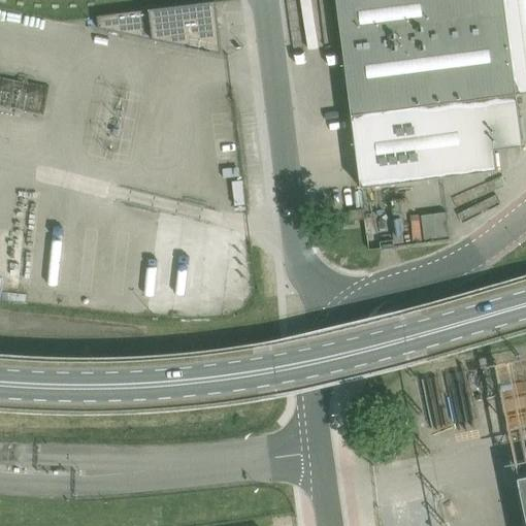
[(215,0),(96,14),(97,27),(221,53),(215,0)]
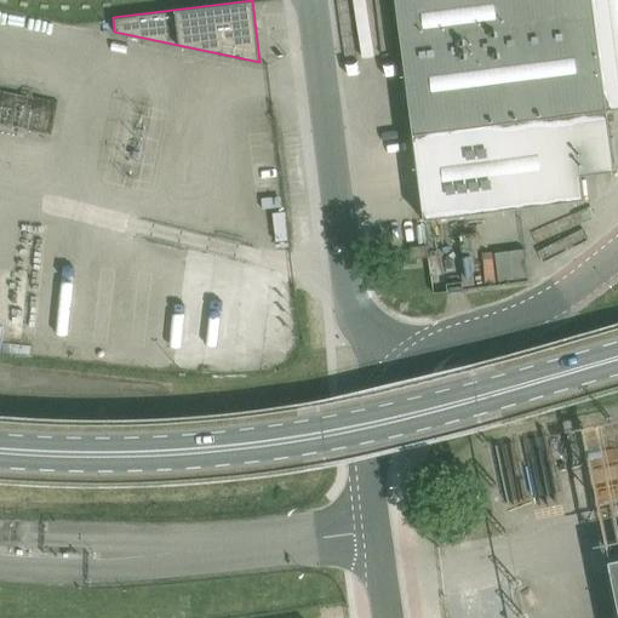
[(604,107),(617,104),(617,0),(394,0),(412,132),(421,218),(581,200),(578,175),(612,171),(604,107)]
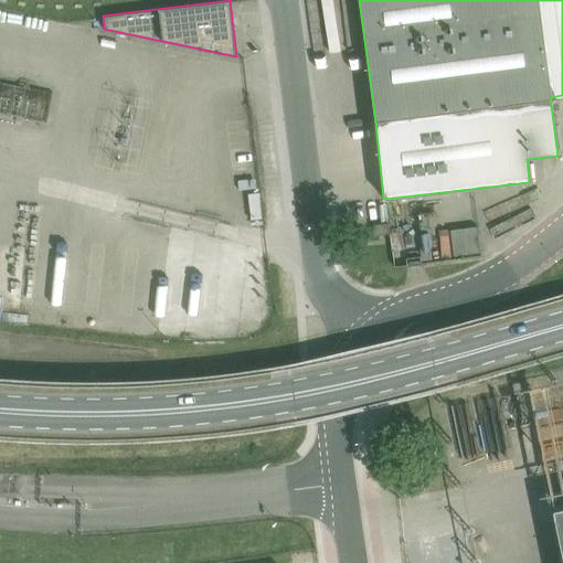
[(373,234),(389,233),(388,222),(371,223),(373,234)]
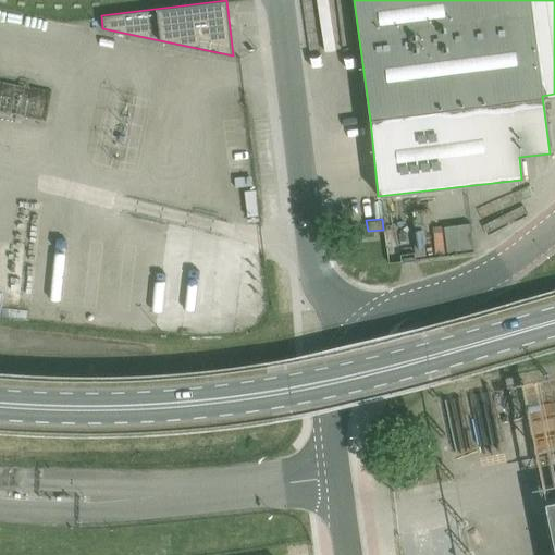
[(471,247),(468,221),(443,224),(446,250),(471,247)]
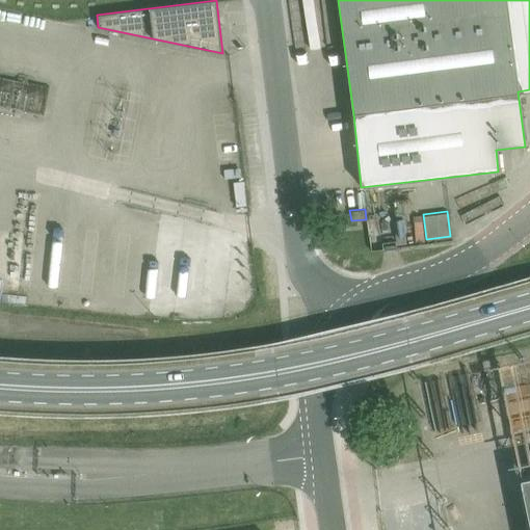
[(529,478),(521,481),(529,528),(529,478)]
